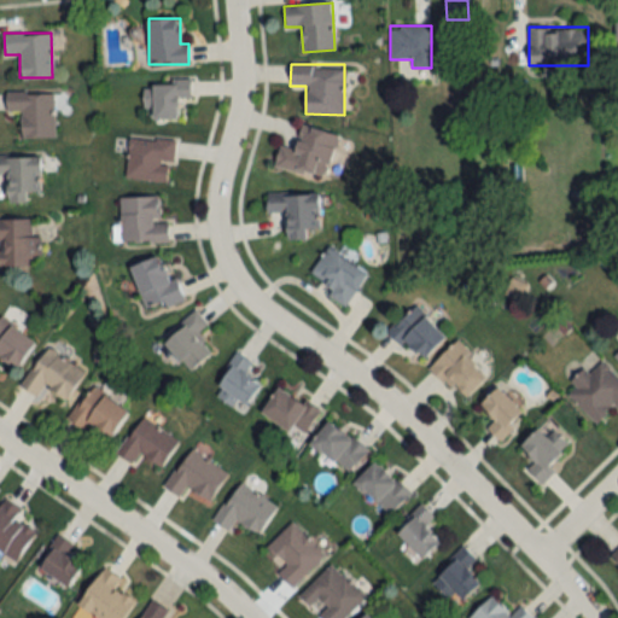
[(190,99),(190,81),(147,81),(146,118),(178,120),(178,98),(190,99)]
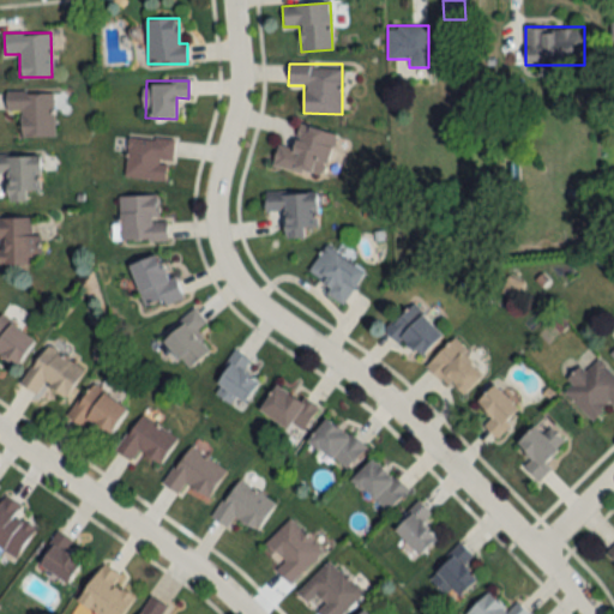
[(20,137),(53,137),(53,90),(6,90),(6,112),(20,112),(20,137)]
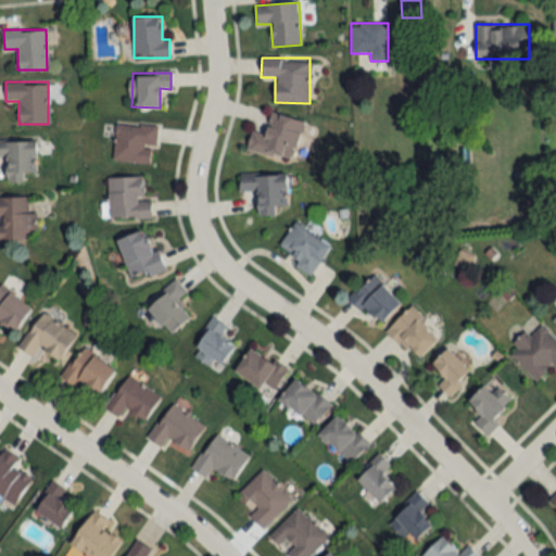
[(295,160),(303,119),(269,114),(266,133),(250,129),(247,151),(295,160)]
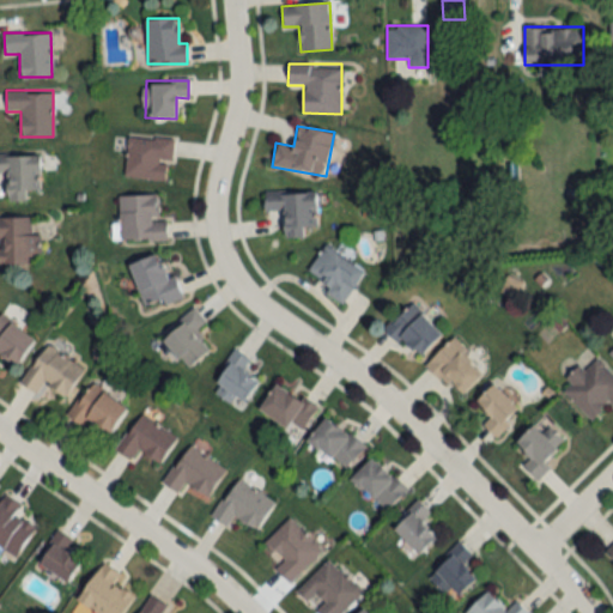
[(171,139),(128,135),(125,177),(168,181),(171,139)]
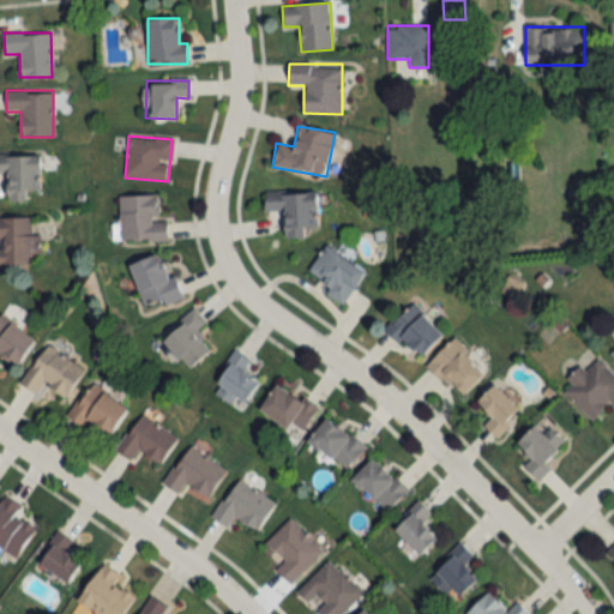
[(0,154),(0,173),(5,173),(5,200),(26,200),(26,191),(38,191),(38,155),(0,154)]
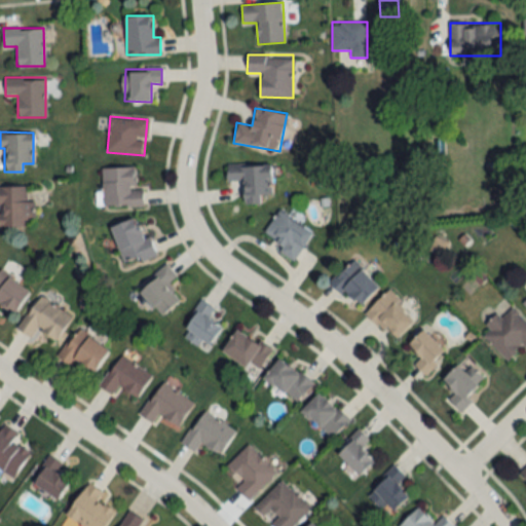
[(243,201),(271,201),(271,164),(226,164),(226,181),(243,180),(243,201)]
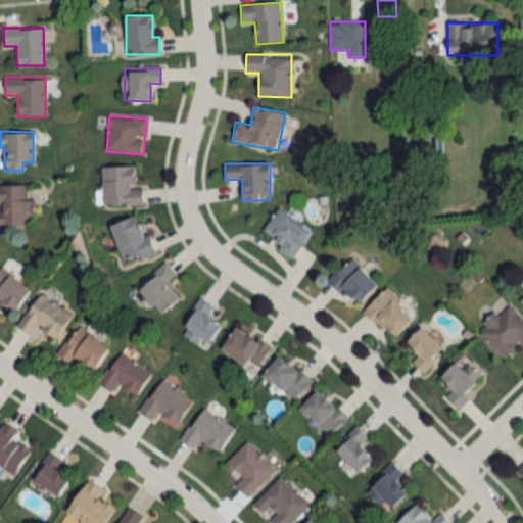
[(142,205),(142,187),(133,187),(132,167),(101,167),(102,206),(142,205)]
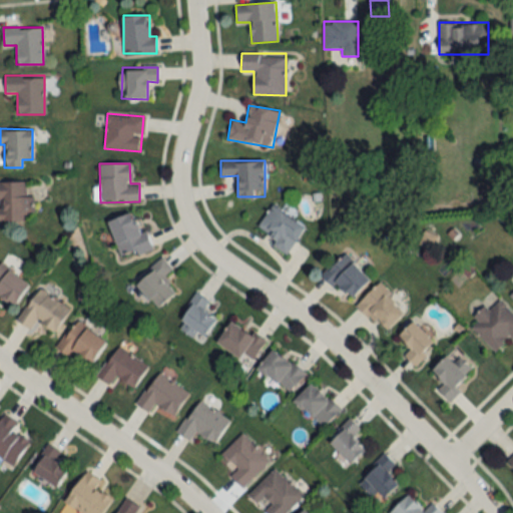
[(0,220),(27,220),(27,181),(0,180),(0,198),(0,199),(0,220)]
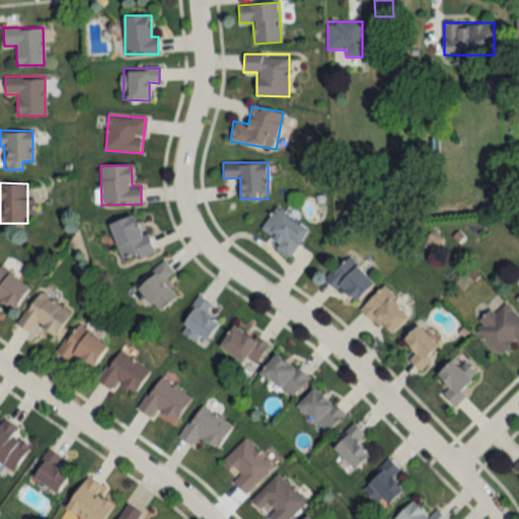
[(307,228),(274,207),(257,233),(291,254),(307,228)]
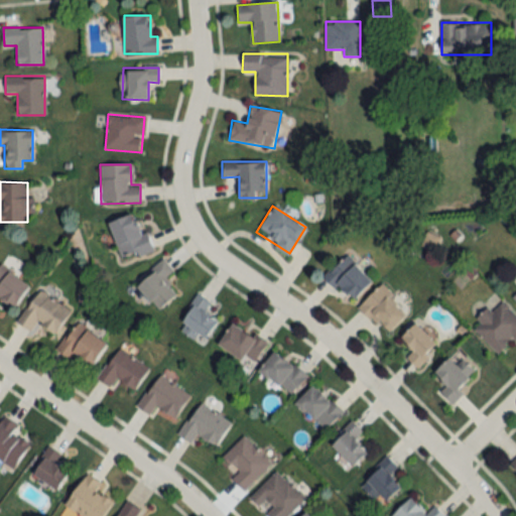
[(108,222),(122,261),(152,251),(146,232),(141,234),(134,214),(108,222)]
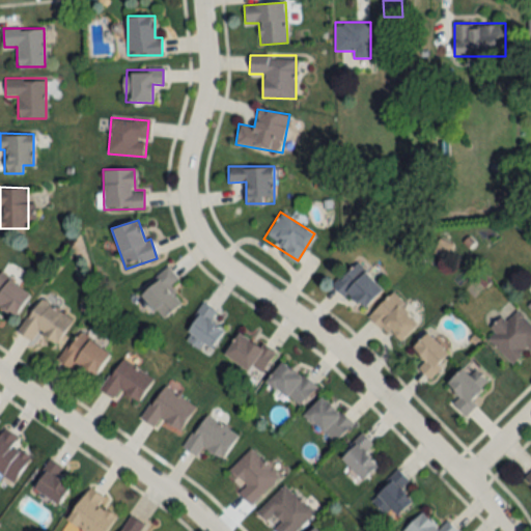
[(383,289),(356,261),(333,283),(359,311),(383,289)]
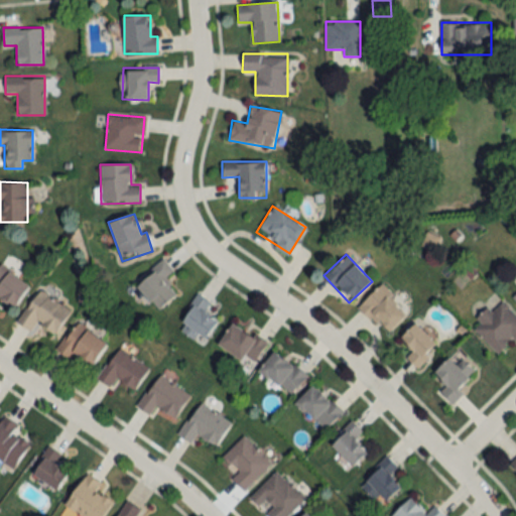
[(173,271),(160,258),(134,285),(159,309),(174,293),(162,281),(173,271)]
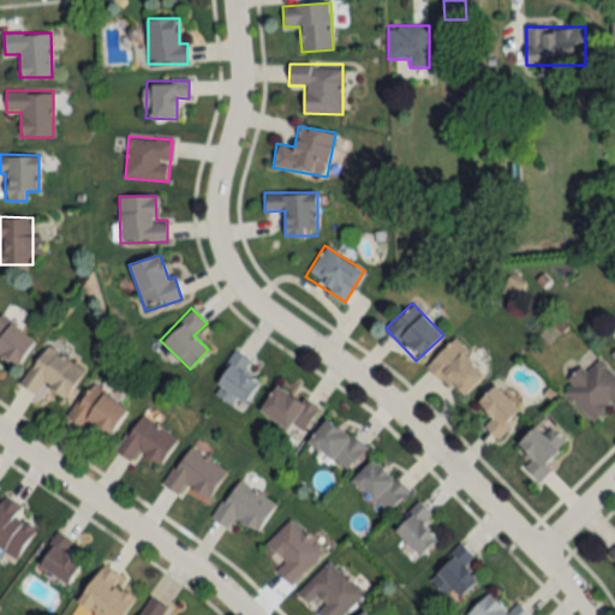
[(0,356),(17,366),(35,338),(0,316),(0,356)]
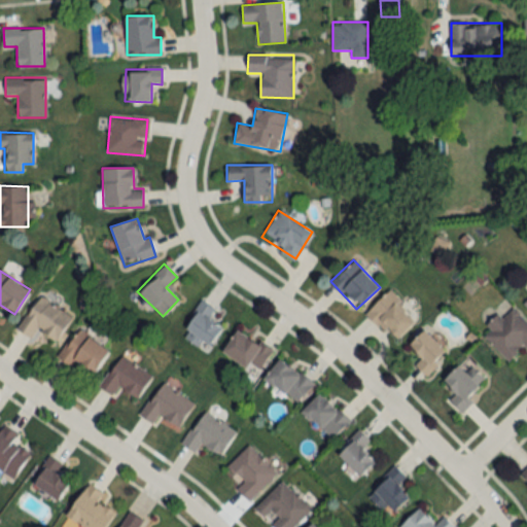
[(416,320),(387,291),(365,313),(394,342),(416,320)]
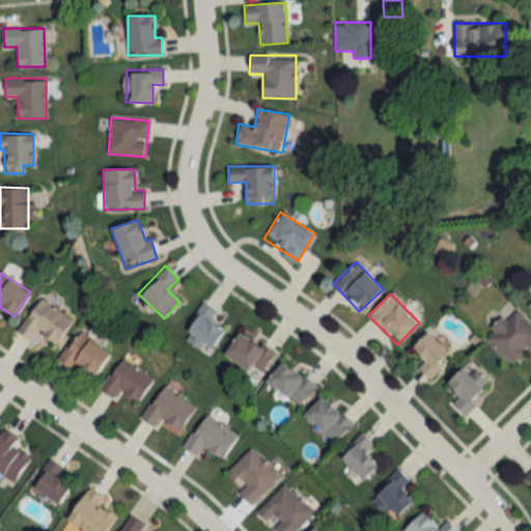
[(17,331),(31,340),(36,331),(57,343),(73,319),(38,298),(17,331)]
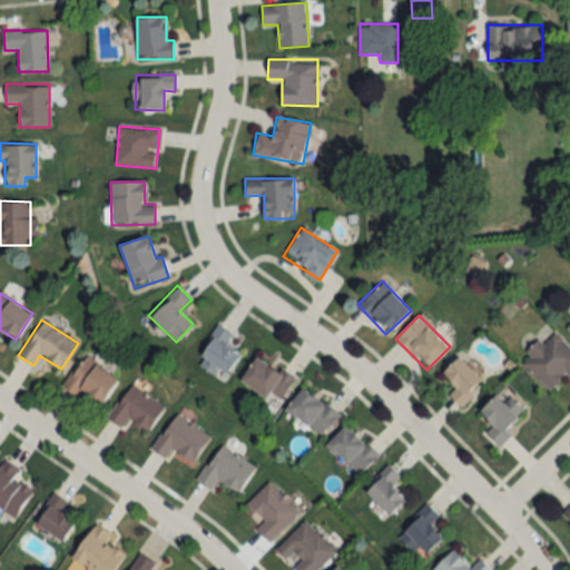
[(220,380),(241,356),(225,343),(232,335),(220,326),(195,359),(220,380)]
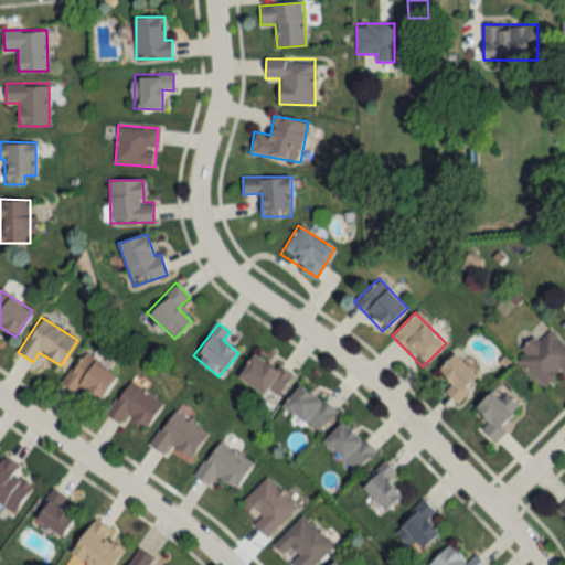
[(523,352),(525,354),(519,361),(544,388),(564,369),(564,344),(548,328),(523,352)]
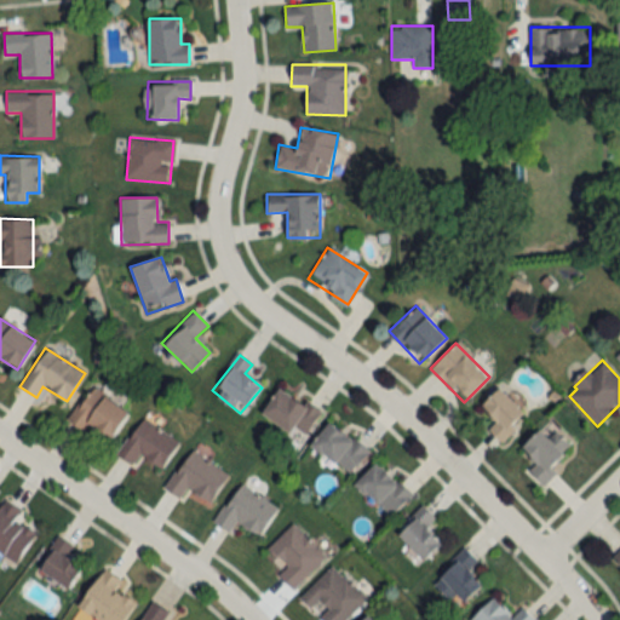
[(128,413),(91,386),(67,420),(82,431),(89,424),(109,438),(128,413)]
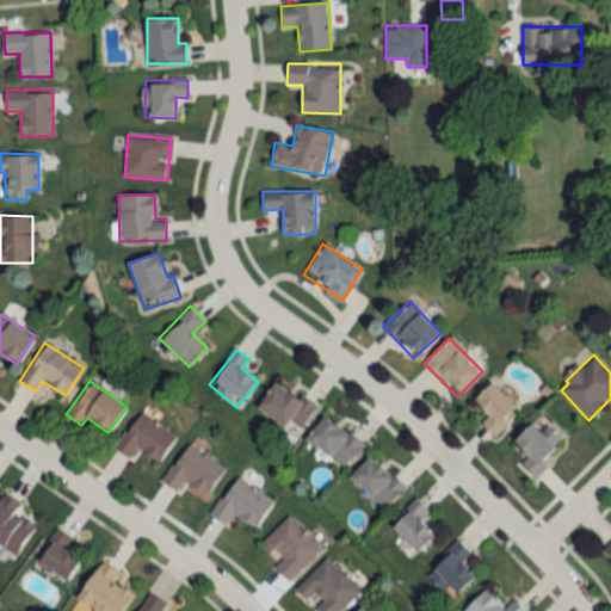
[(257,408),(296,434),(314,407),(275,381),(257,408)]
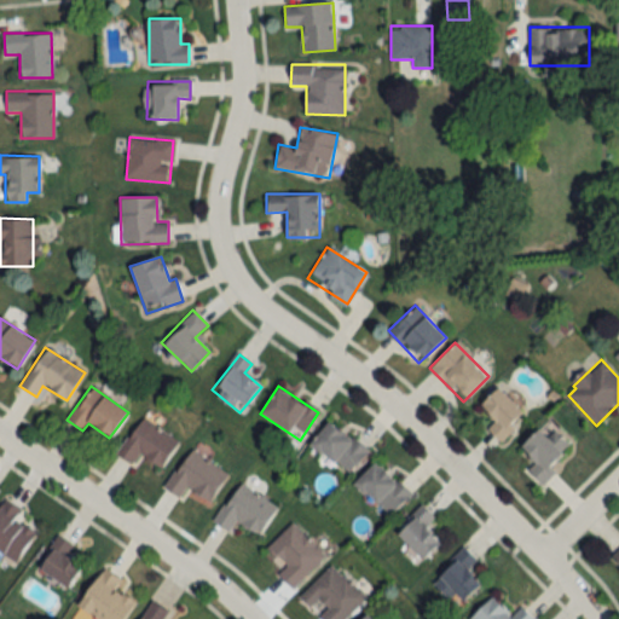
[(503,443),(525,410),(493,389),(481,408),(496,417),(486,432),(503,443)]
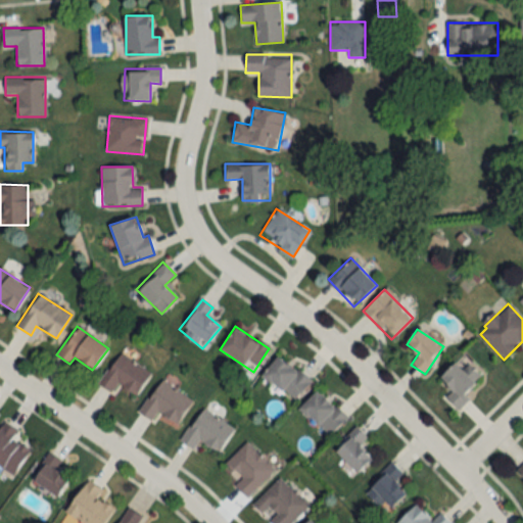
[(150,374),(121,351),(98,383),(112,393),(119,384),(135,395),(150,374)]
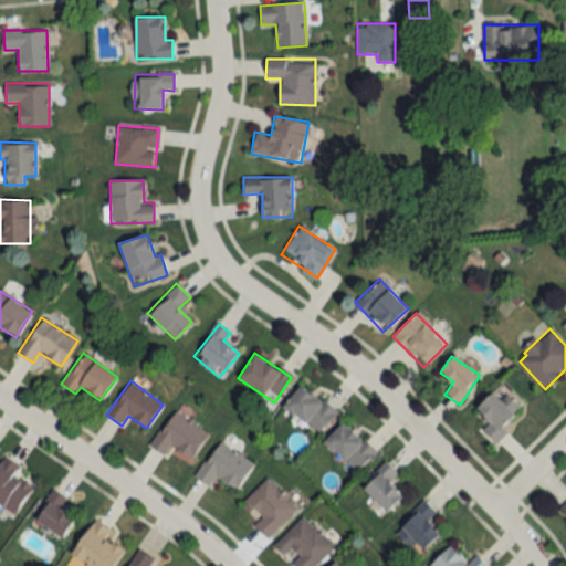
[(318,433),(335,412),(301,384),(283,405),(318,433)]
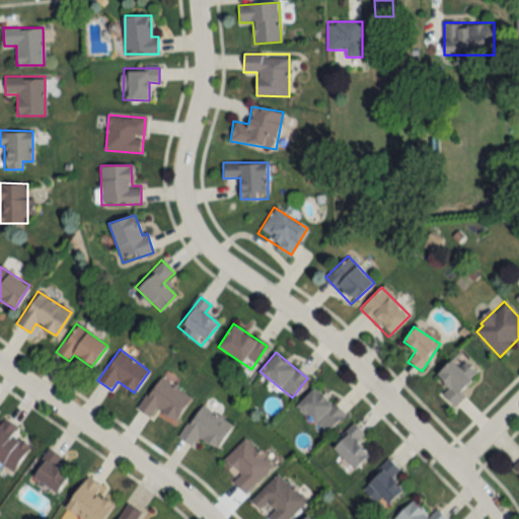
[(466,395),(460,388),(476,374),(464,360),(457,366),(452,360),(436,373),(448,387),(442,393),(453,406),(466,395)]
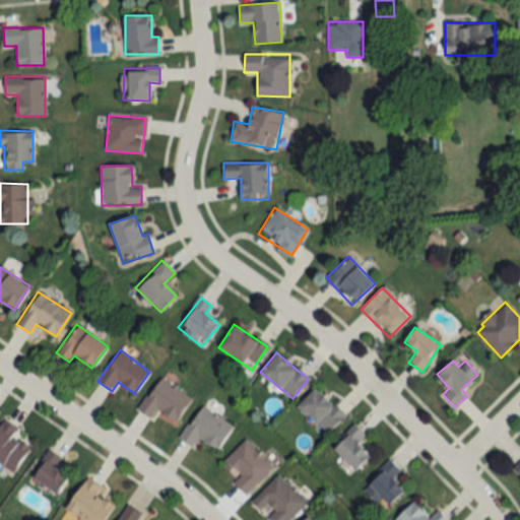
[(191,398),(158,377),(137,409),(151,418),(156,410),(176,423),(191,398)]
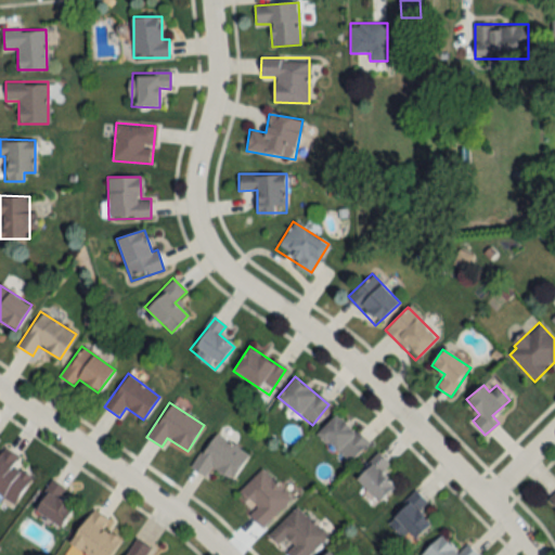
[(348,462),(368,443),(337,413),(318,431),(348,462)]
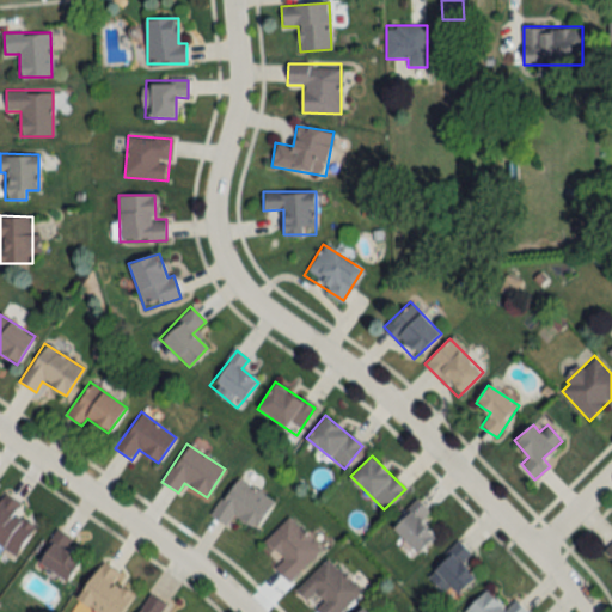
[(273,500),(233,477),(210,516),(227,526),(233,515),(257,528),(273,500)]
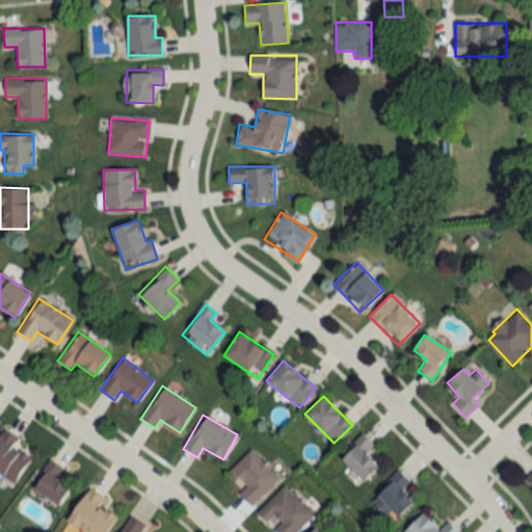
[(19,439),(3,429),(0,432),(0,474),(14,483),(30,457),(14,447),(19,439)]
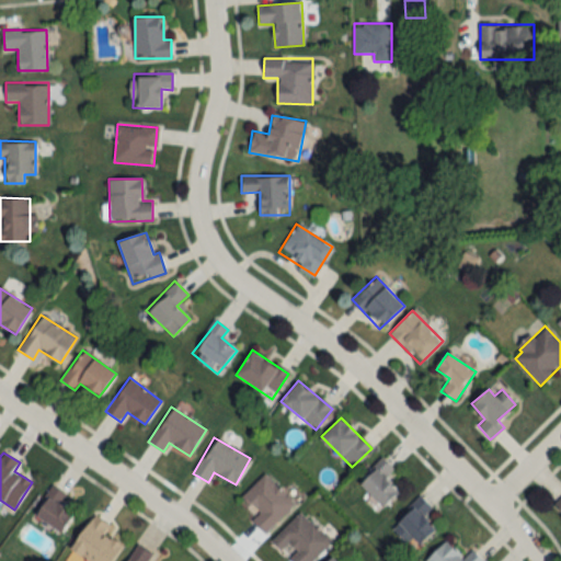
[(395,470),(381,457),(355,482),(380,510),(399,492),(386,478),(395,470)]
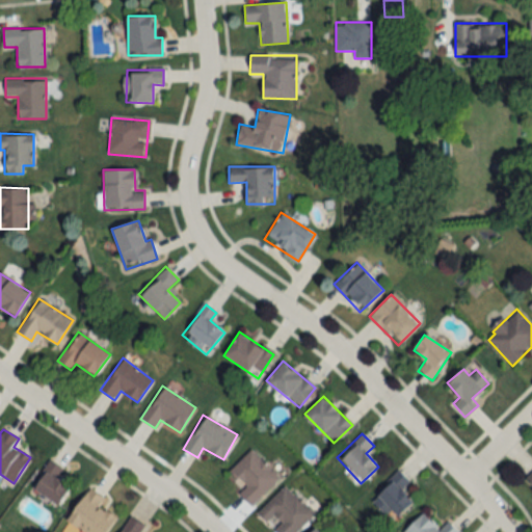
[(250,507),(280,478),(250,449),(229,471),(245,487),(238,494),(250,507)]
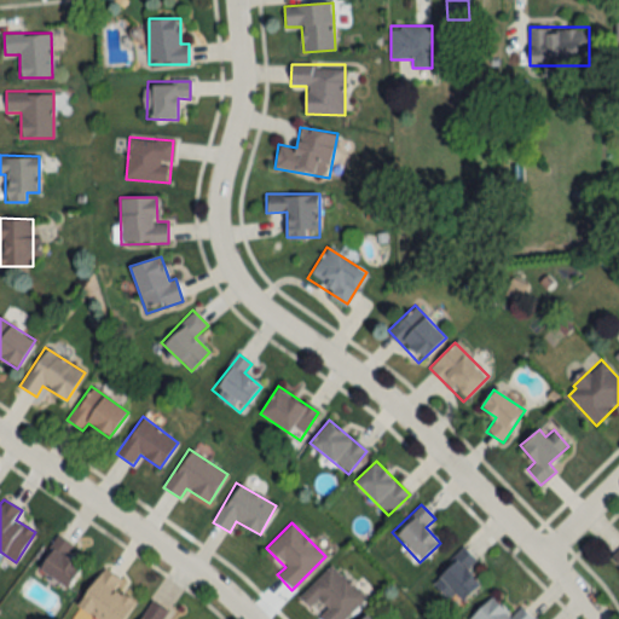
[(36,568),(68,589),(82,567),(67,556),(74,545),(57,536),(36,568)]
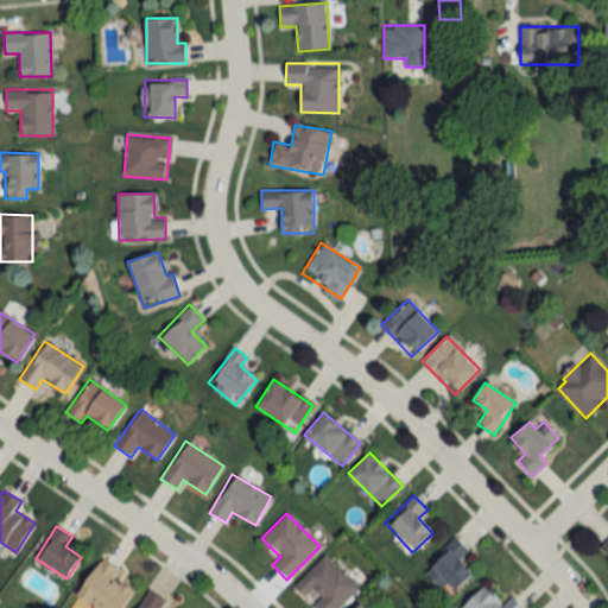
[(472,574),(458,561),(468,551),(456,539),(424,571),(449,596),(472,574)]
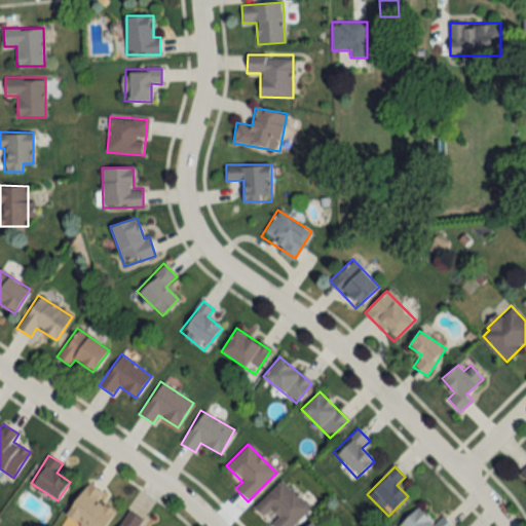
[(272,525),(293,525),(311,509),(282,480),(254,508),(272,525)]
